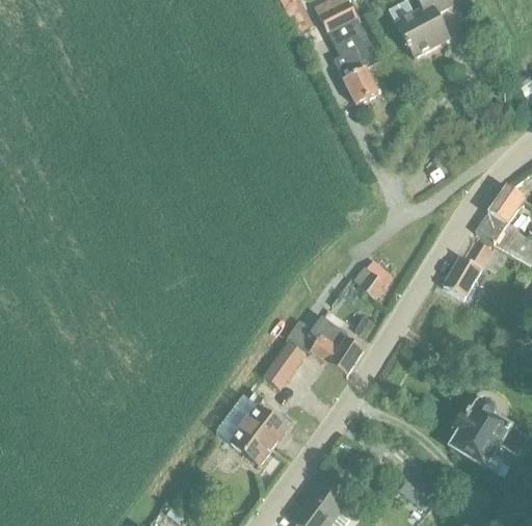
[(281,0),(297,32),(313,24),(299,0),(281,0)]
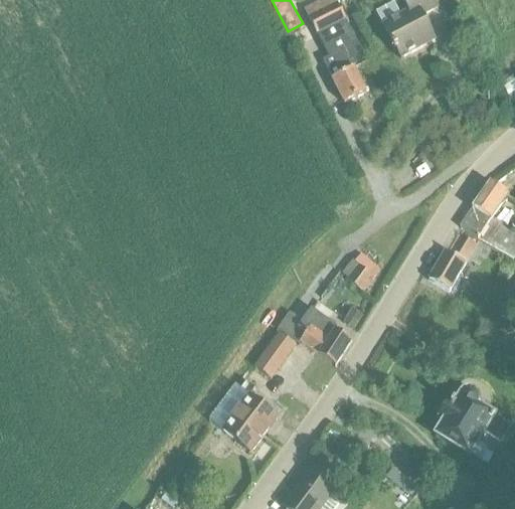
[(313,0),(303,5),(309,15),(329,53),(322,57),(344,100),(365,89),(354,65),(367,59),(337,0),(313,0)]
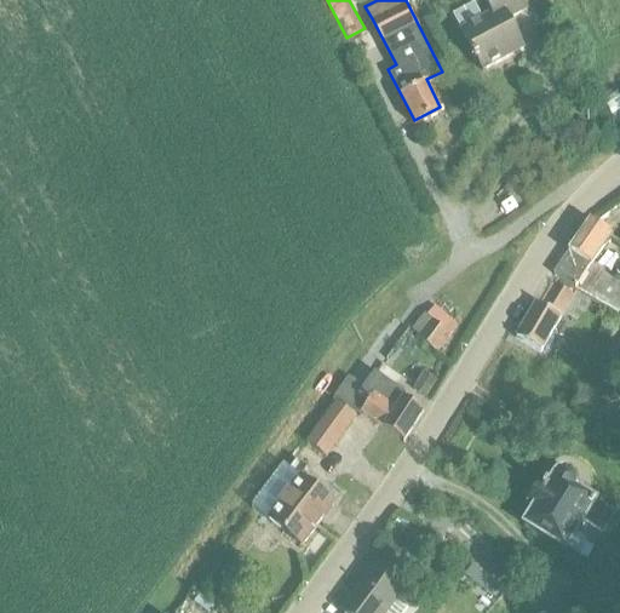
[(453,10),(460,26),(482,66),(523,45),(507,15),(527,5),(524,0),(487,0),(492,9),(482,13),(475,0),(470,0),(453,10)]
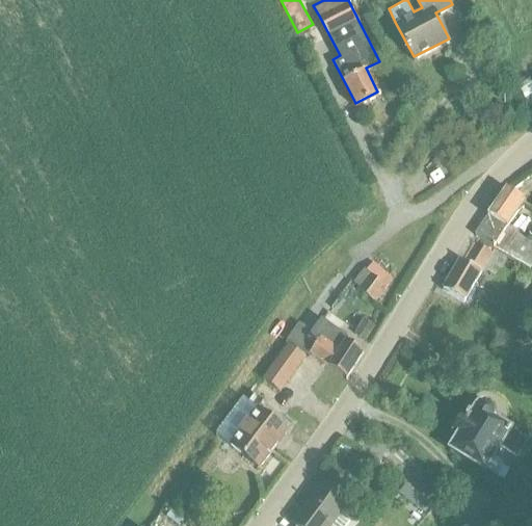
[(493,242),(529,265),(531,259),(531,240),(505,222),(523,196),(505,185),(474,230),(493,242)]
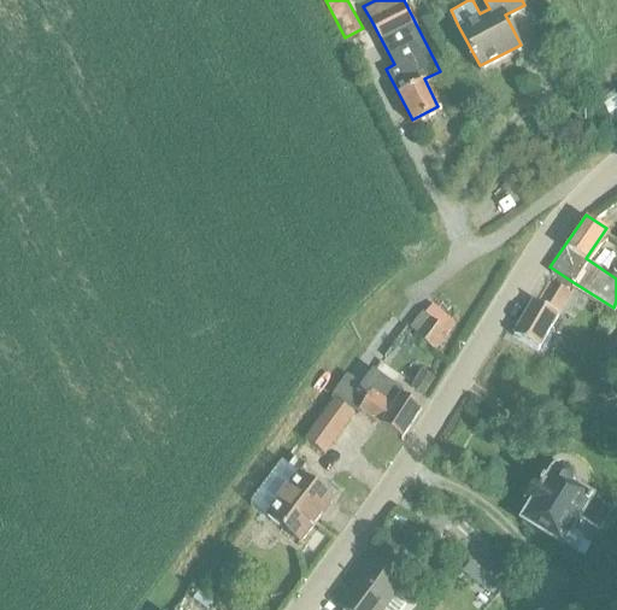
[(573,312),(585,292),(571,283),(569,287),(551,276),(536,299),(533,297),(512,330),(536,345),(557,310),(559,305),(573,312)]
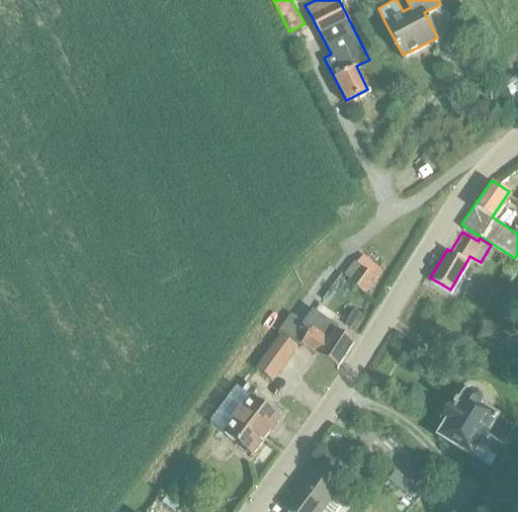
[(349,277),(364,289),(375,274),(371,271),(378,263),(363,252),(356,261),(360,263),(349,277)]
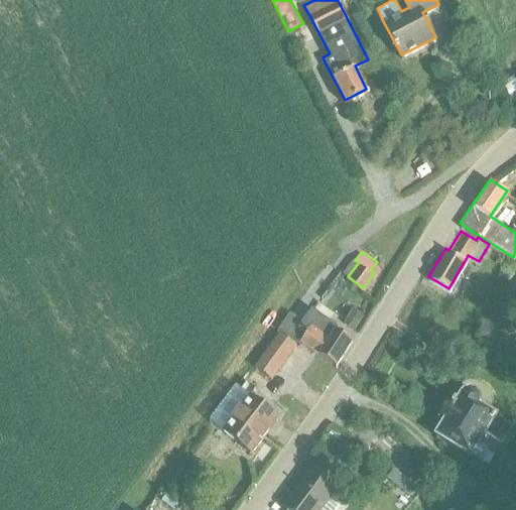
[(344,319),(354,325),(362,311),(352,305),(344,319)]
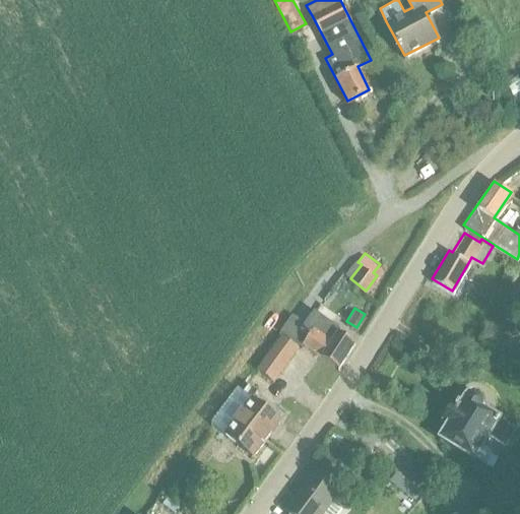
[(282,329),(297,339),(303,342),(302,342),(338,366),(354,341),(338,330),(340,326),(315,309),(305,322),(294,314),(282,329)]
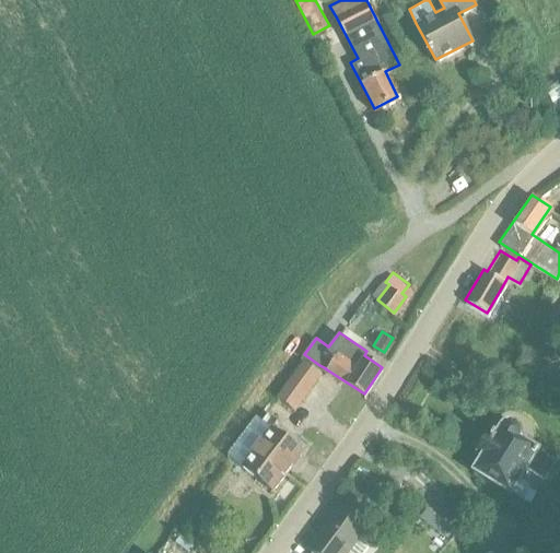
[(302,357),(275,396),(293,409),(321,371),(302,357)]
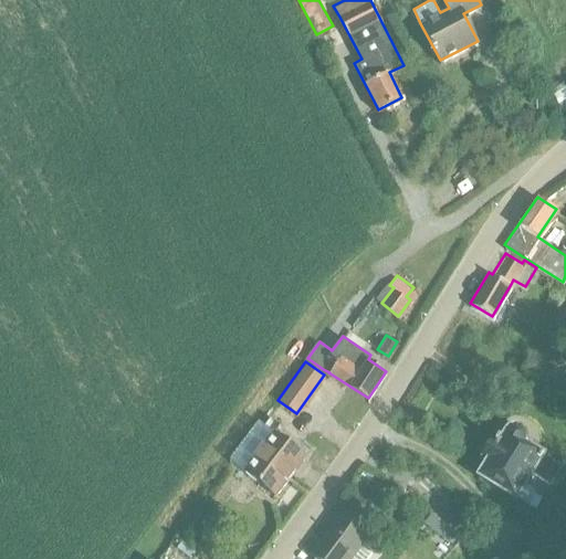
[(548,481),(559,463),(523,441),(524,438),(524,436),(524,433),(524,431),(523,429),(519,425),(516,425),(513,425),(511,425),(509,426),(506,428),(505,430),(499,440),(496,439),(494,443),(490,441),(482,454),(488,459),(478,474),(515,497),(532,470),(548,481)]
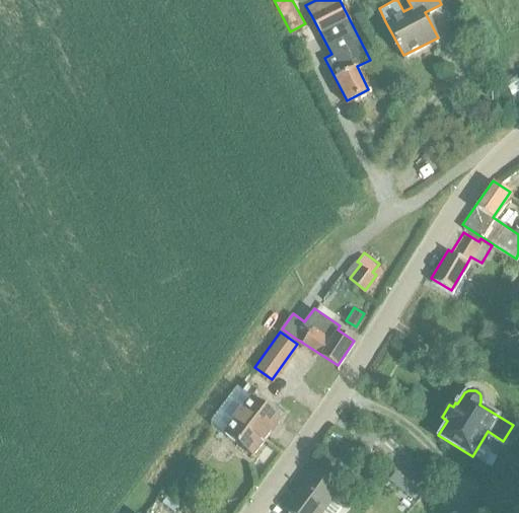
[(223,430),(252,452),(280,417),(250,394),(223,430)]
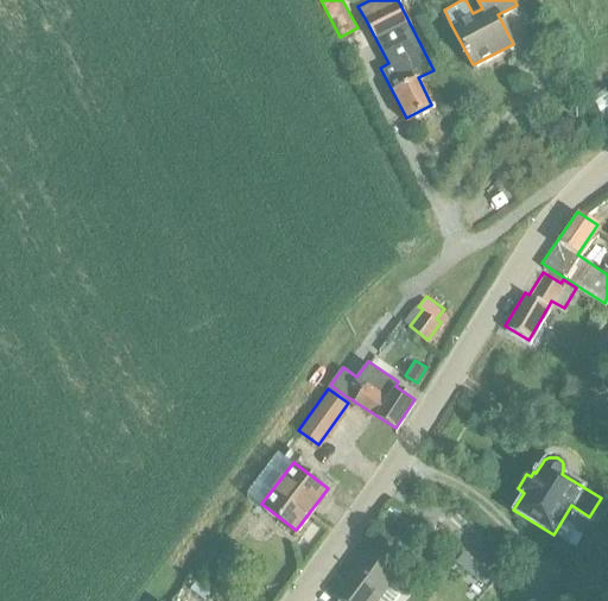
[(339,596),(335,600),(373,600),(378,595),(385,600),(391,600),(404,584),(392,576),(393,574),(365,552),(334,593),(339,596)]
